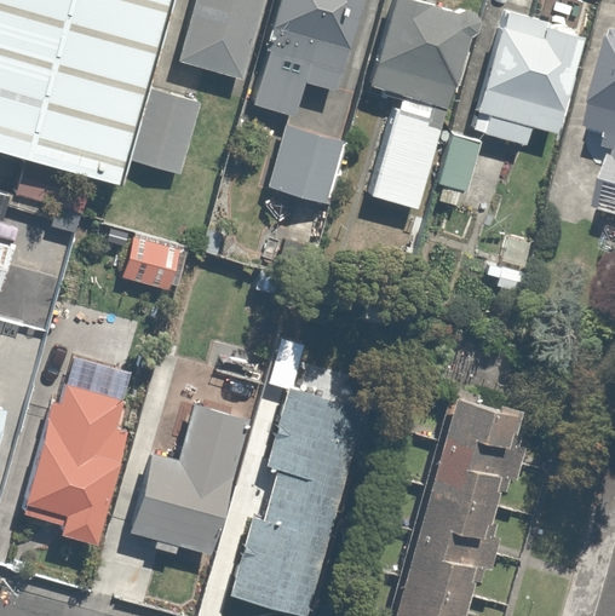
[(132,0),(0,0),(0,159),(79,183),(132,0)]
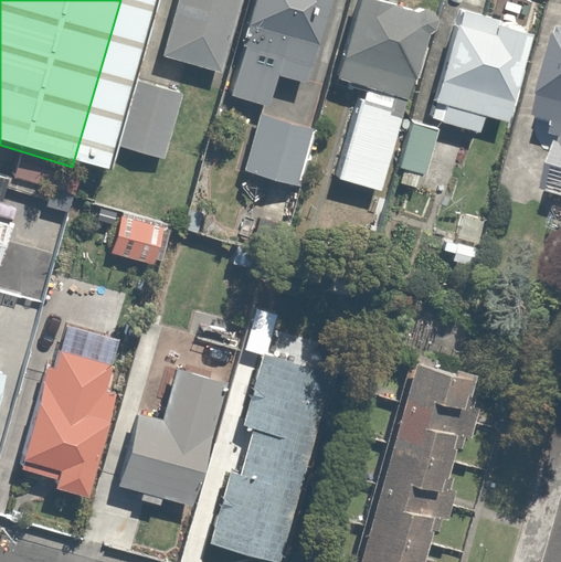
[(219,73),(237,0),(177,0),(162,59),(219,73)]
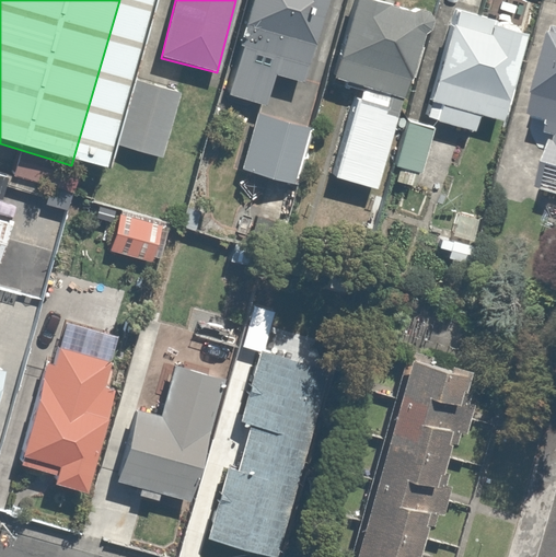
[(256,0),(232,95),(267,104),(275,74),(302,81),(322,0),(256,0)]
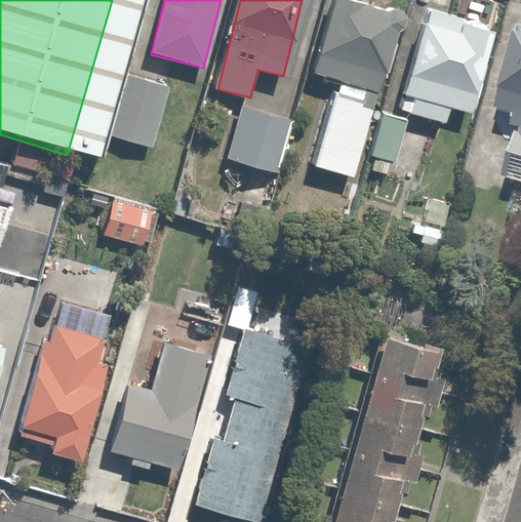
[(381,94),(408,1),(403,0),(330,0),(309,72),(339,81),(314,165),(355,177),(381,94)]
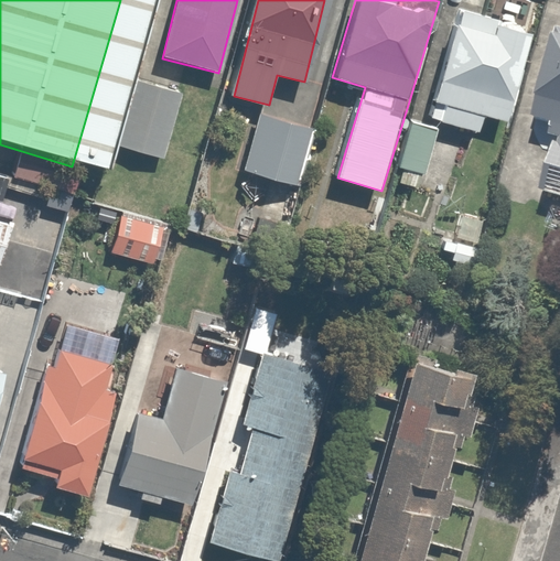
[(481,133),(486,115),(509,120),(535,27),(460,7),(435,100),(430,120),(481,133)]
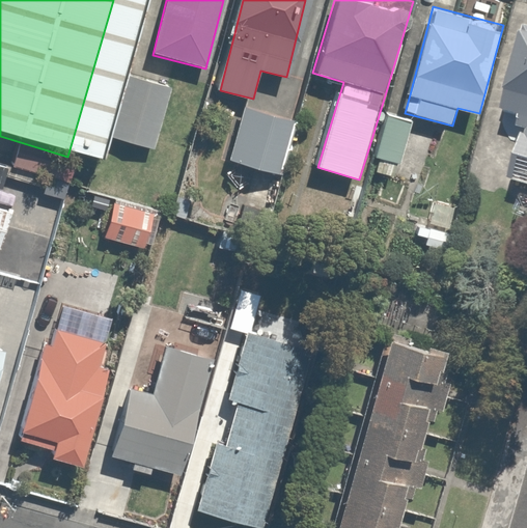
[(508,120),(522,122),(519,134),(526,135),(515,185),(526,187),(526,43),(508,120)]
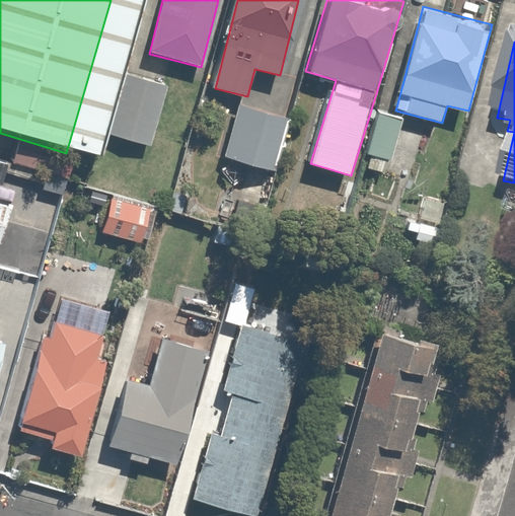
[(145,148),(162,80),(124,71),(106,139),(145,148)]
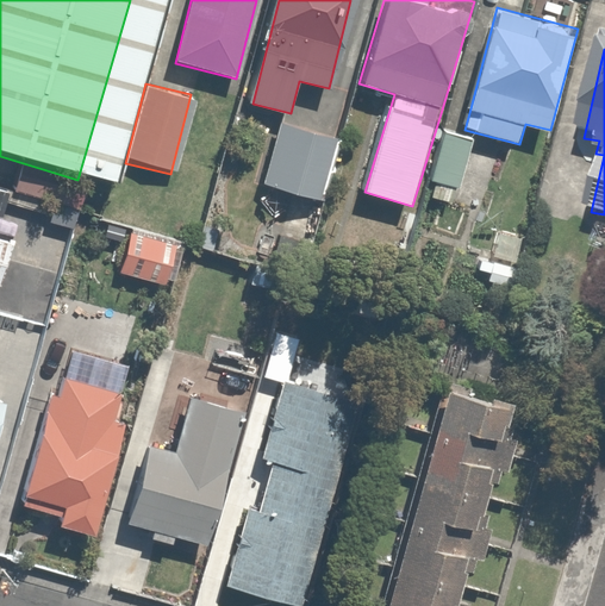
[(324,199),(341,135),(281,119),(264,183),(324,199)]
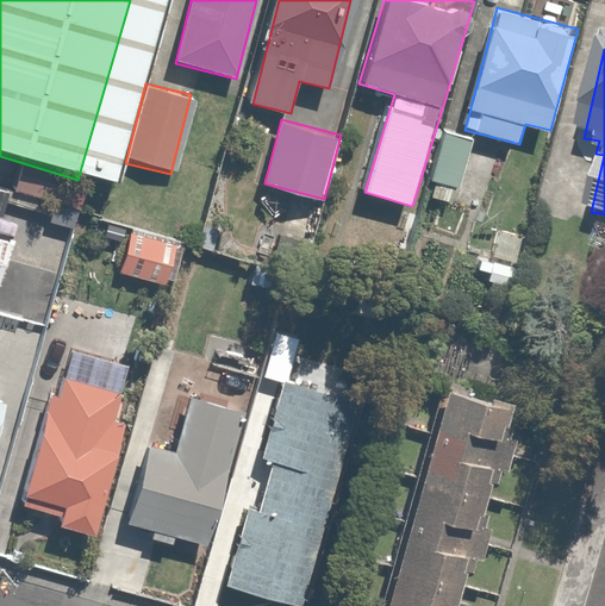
[(430,181),(437,183),(432,198),(448,202),(453,188),(459,189),(473,139),(446,131),(430,181)]
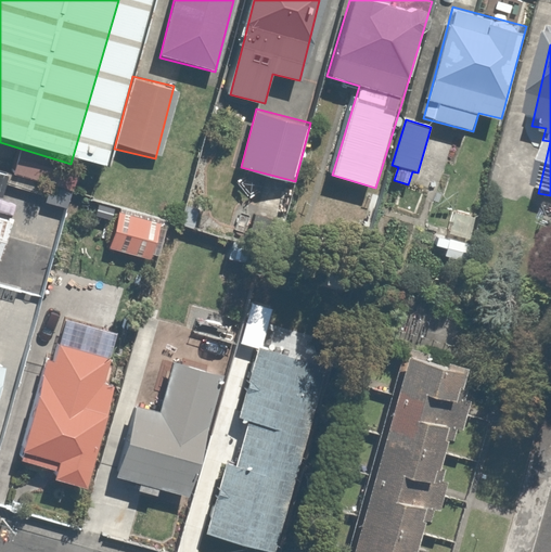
[(72,165),(17,153),(13,175),(66,187),(72,165)]
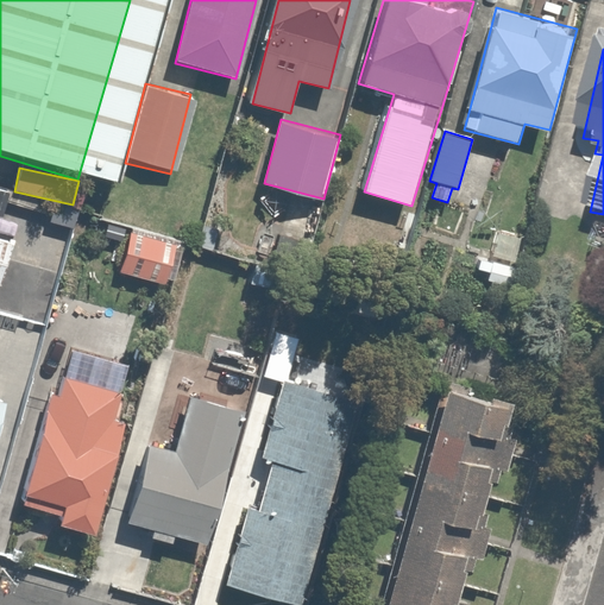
[(178,241),(131,232),(121,278),(169,289),(178,241)]
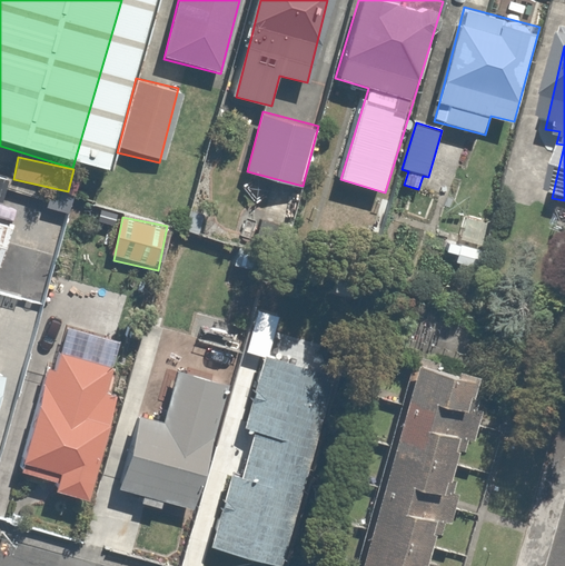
[(12,229),(0,226),(0,269),(1,270),(12,229)]
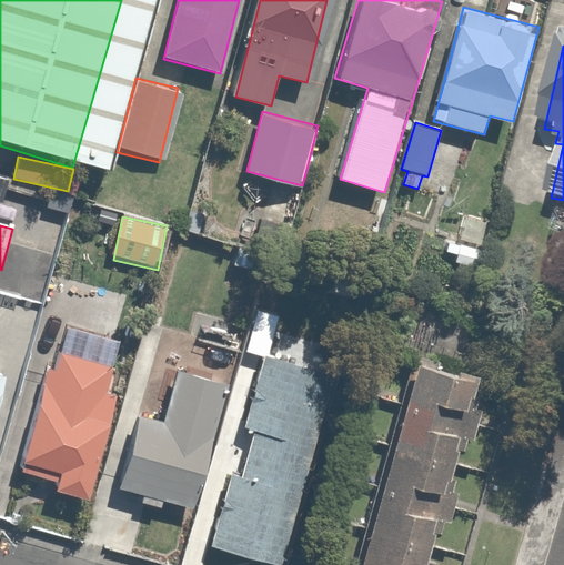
[(91,500),(126,367),(113,364),(119,343),(69,330),(60,363),(49,360),(20,470),(51,478),(49,488),(91,500)]
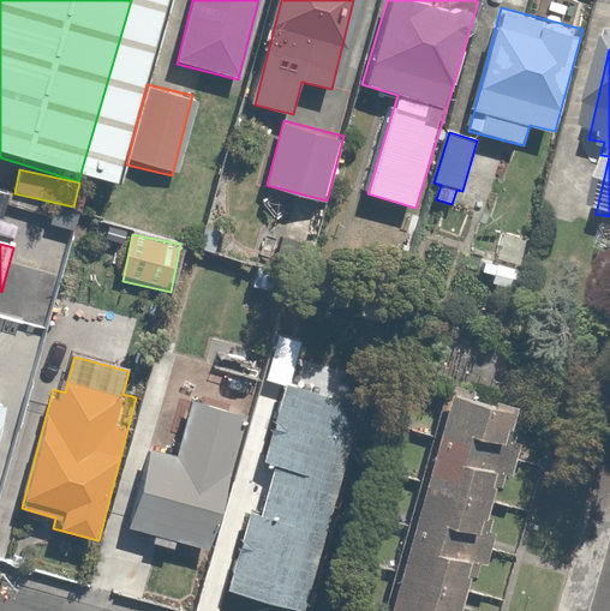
[(287,383),(264,462),(274,465),(261,514),(251,511),(228,593),(288,610),(303,610),(360,403),(287,383)]
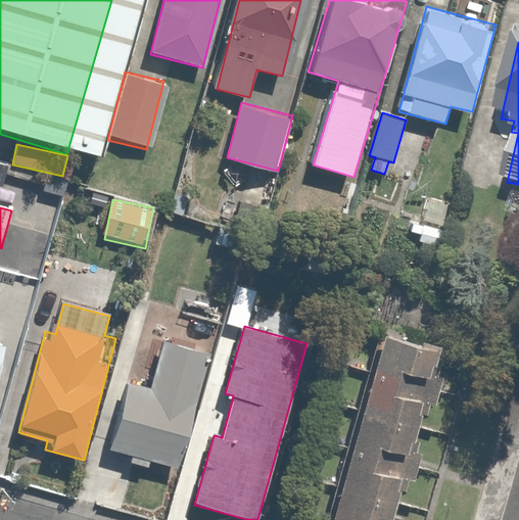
[(427,383),(436,345),(381,331),(332,519),(388,519),(392,503),(403,505),(420,436),(410,433),(416,407),(430,411),(436,385),(427,383)]
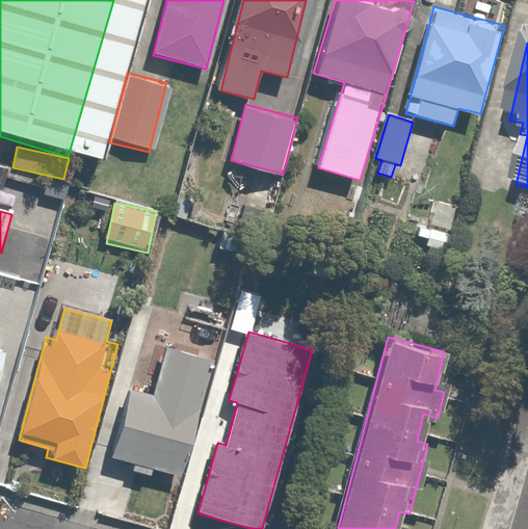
[(182,478),(216,359),(165,344),(153,391),(130,385),(109,457),(132,465),(130,471),(155,478),(157,471),(182,478)]
